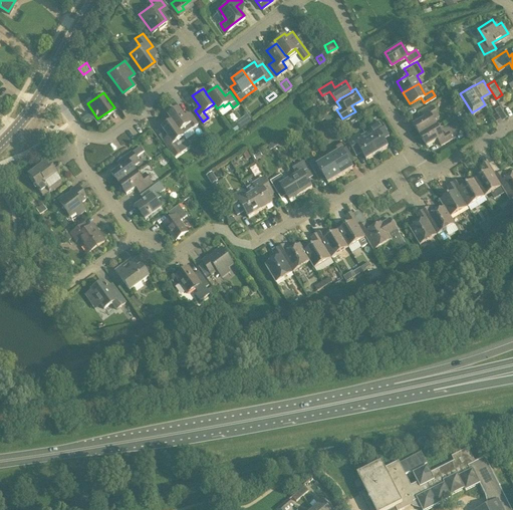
[(420,110),(423,116),(413,122),(419,134),(436,123),(432,117),(438,114),(431,103),(420,110)]
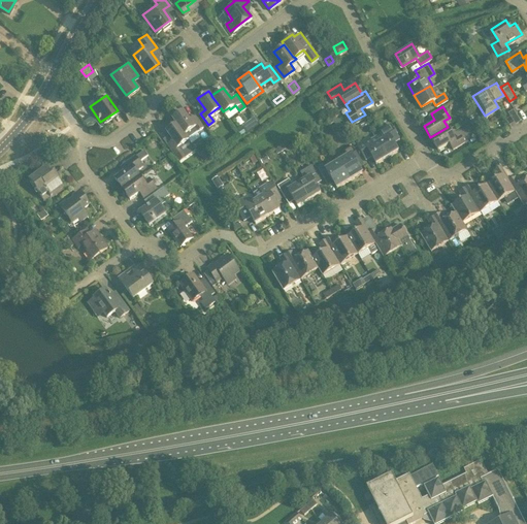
[(187,135),(196,129),(202,125),(194,113),(189,118),(182,108),(171,117),(175,122),(184,132),(187,135)]
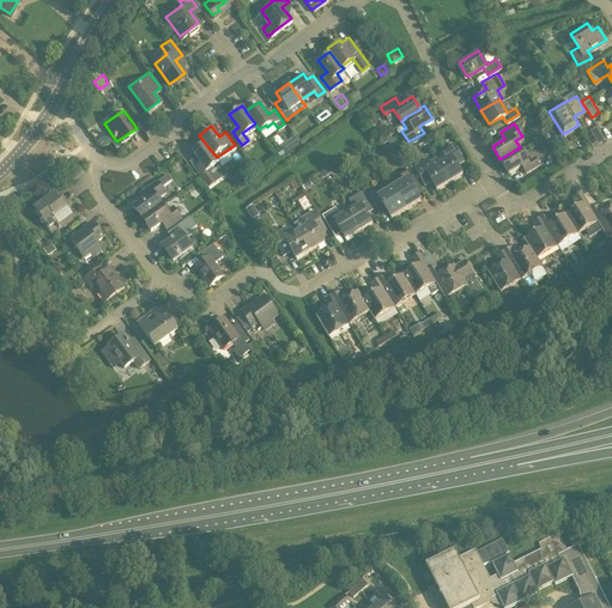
[(298,139),(294,133),(288,138),(292,144),(298,139)]
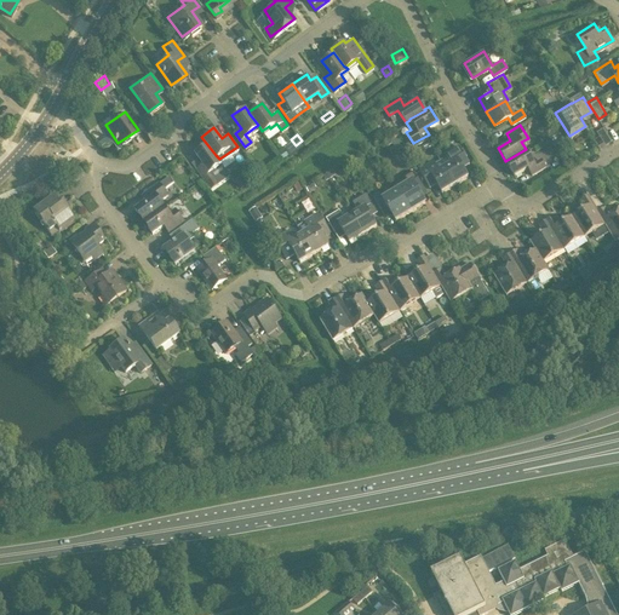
[(206,143),(194,151),(202,162),(195,167),(205,180),(212,174),(208,170),(221,161),(219,159),(216,155),(206,143)]
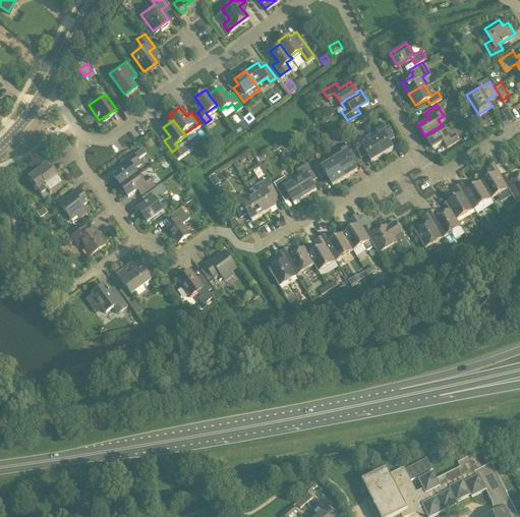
[(373,129),(368,132),(381,153),(392,147),(385,136),(391,132),(384,120),(371,127),(373,129)]
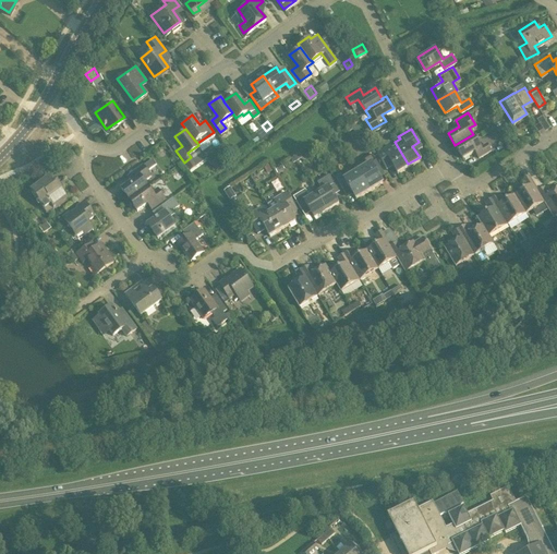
[(473,134),(455,145),(462,156),(473,149),(477,155),(489,148),(485,141),(480,145),(473,134)]
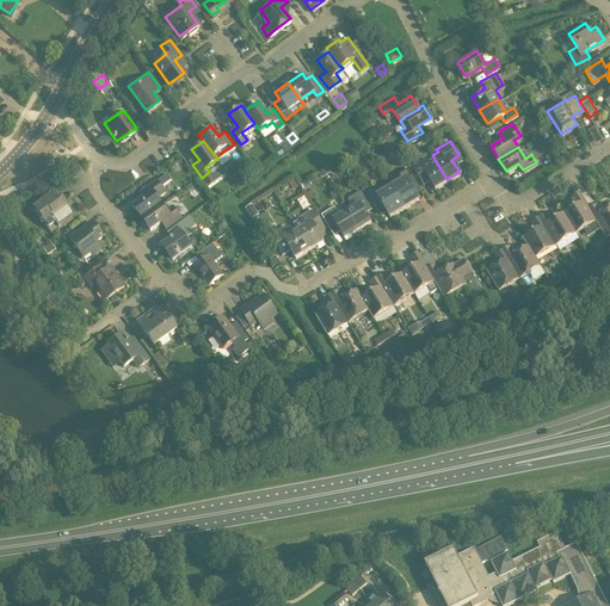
[(432,155),(426,159),(425,156),(412,165),(420,179),(426,174),(433,187),(447,179),(432,155)]
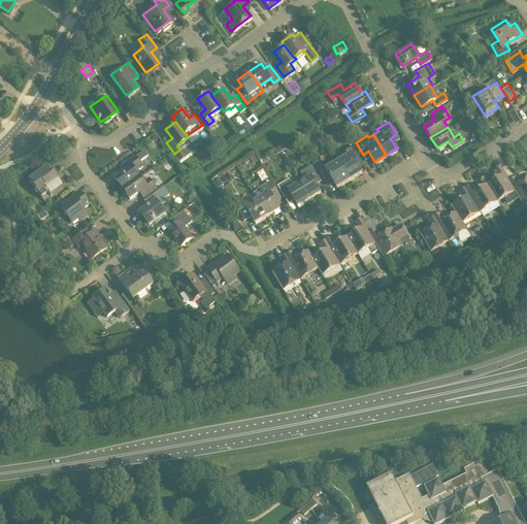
[(346,146),(350,152),(337,160),(348,177),(361,170),(355,161),(360,158),(352,143),(346,146)]
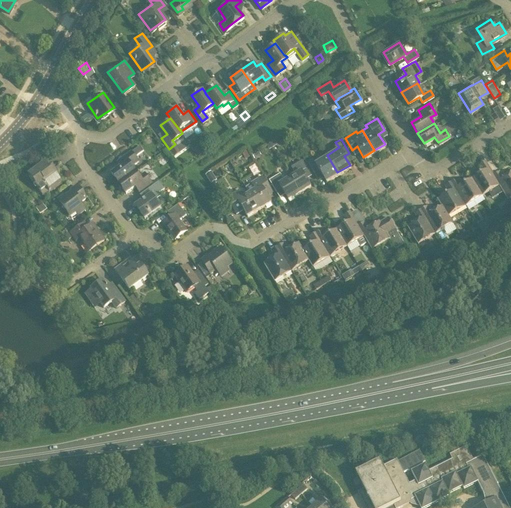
[(118,157),(122,162),(110,170),(118,181),(134,169),(130,163),(137,159),(130,149),(118,157)]
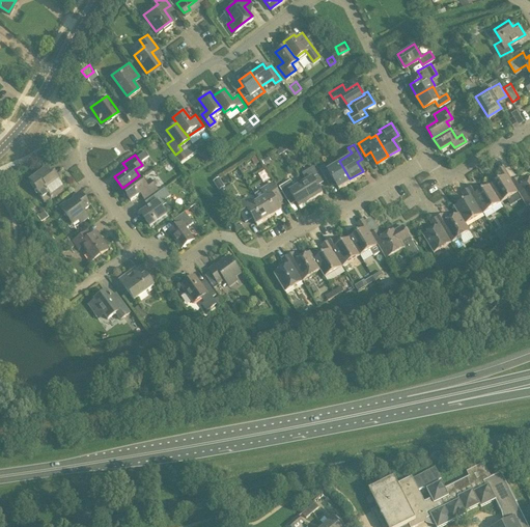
[(339,161),(327,168),(324,163),(318,166),(327,181),(332,177),(337,187),(350,178),(339,161)]
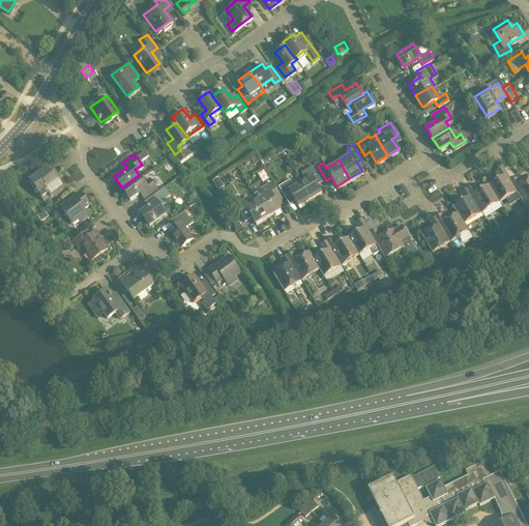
[(300,170),(304,177),(299,181),(309,197),(320,191),(314,179),(319,176),(312,164),(300,170)]
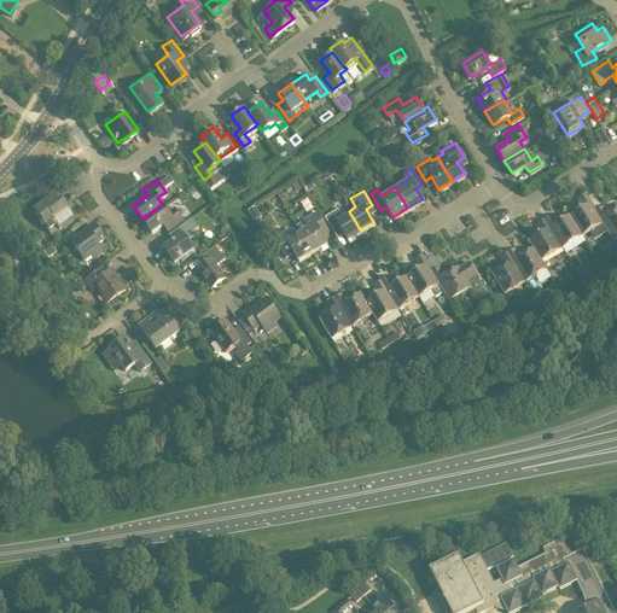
[(582,204),(569,212),(582,233),(603,221),(603,220),(594,208),(595,208),(585,191),(577,196),(582,204)]
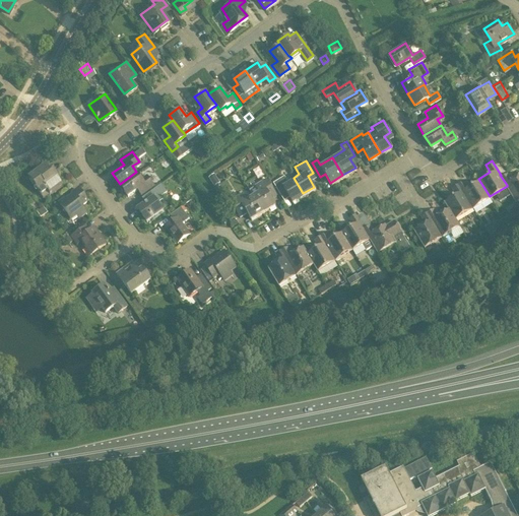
[(42,195),(47,191),(61,181),(50,166),(48,168),(44,163),(26,175),(42,195)]
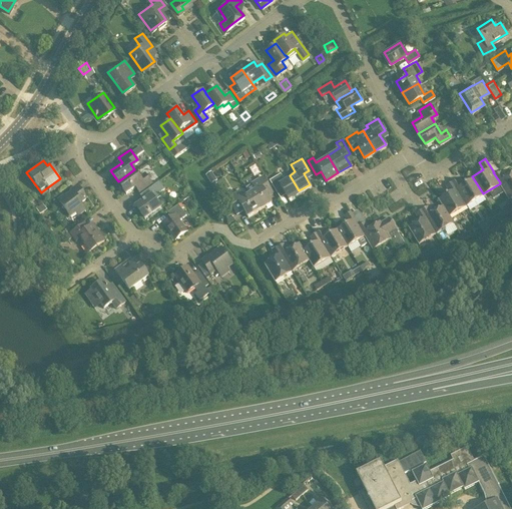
[(500,168),(494,172),(493,172),(500,182),(500,183),(508,196),(511,193),(511,169),(504,175),(500,168)]
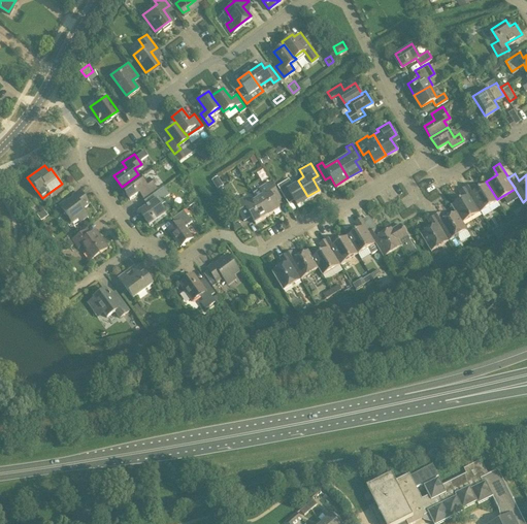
[(138,174),(122,187),(129,197),(140,188),(144,193),(155,186),(147,175),(142,179),(138,174)]
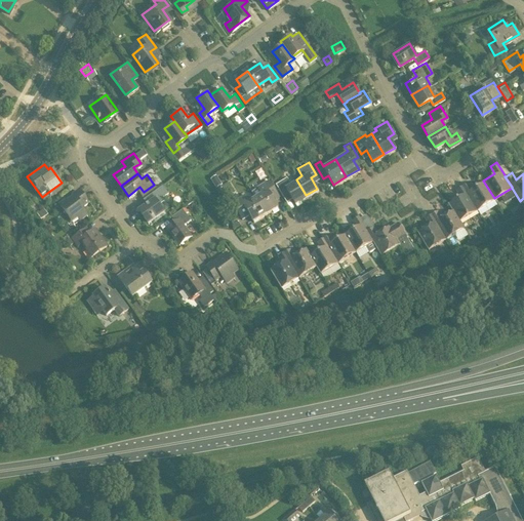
[(220,182),(214,173),(209,176),(215,185),(220,182)]
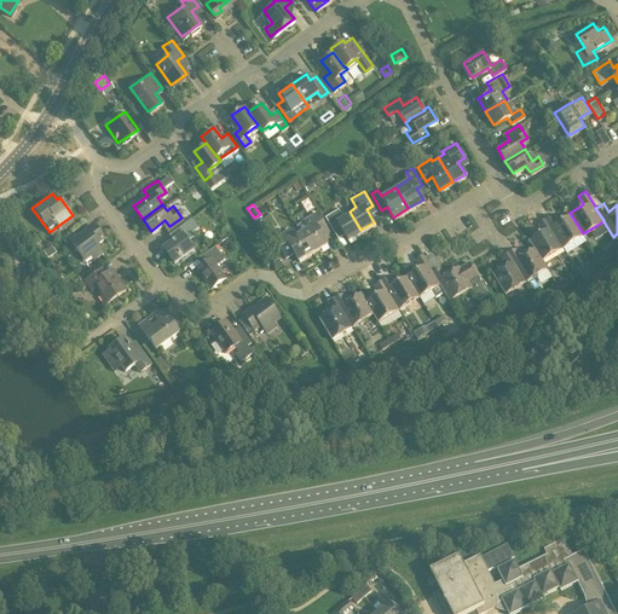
[(350,212),(342,215),(338,207),(324,215),(333,230),(340,226),(347,238),(361,230),(350,212)]
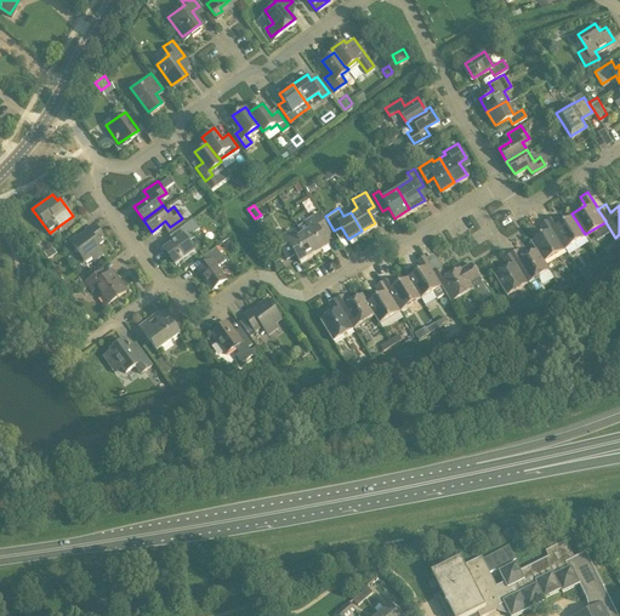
[(303,220),(308,227),(301,232),(313,251),(328,243),(323,234),(329,231),(317,211),(303,220)]
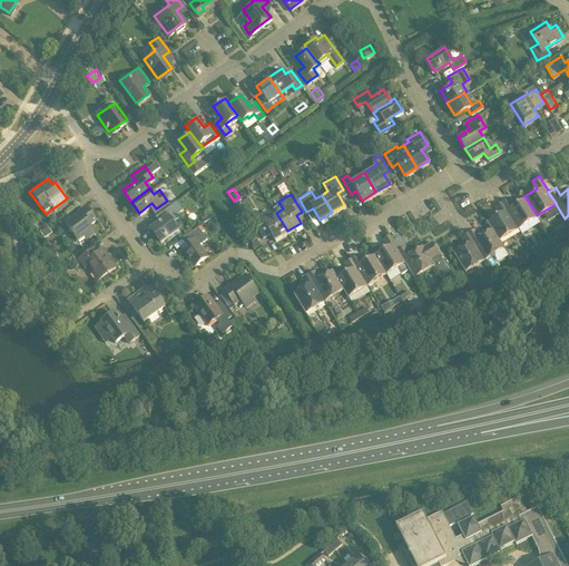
[(508,196),(501,199),(518,226),(537,215),(525,196),(512,204),(508,196)]
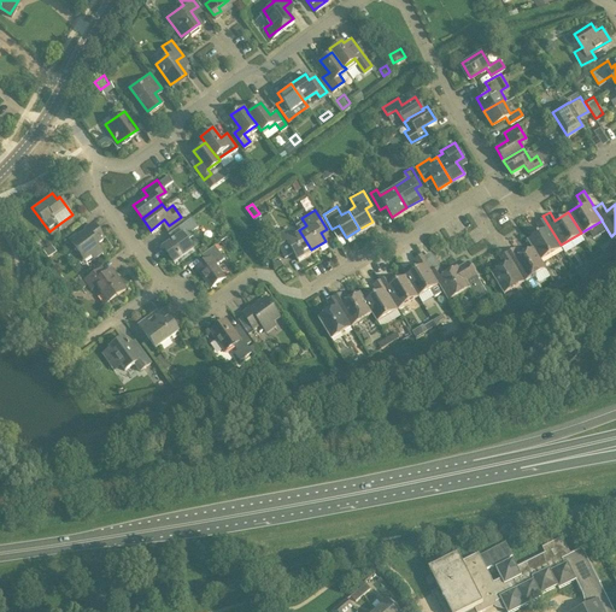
[(535,221),(540,229),(526,237),(532,246),(532,245),(539,258),(540,258),(561,245),(543,216),(535,221)]
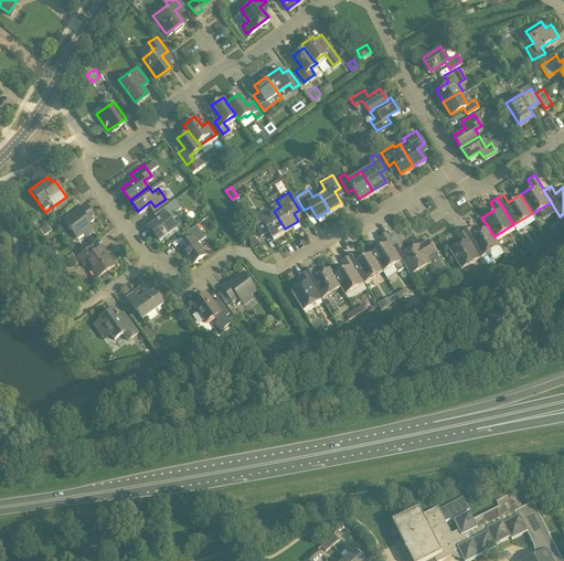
[(91,228),(86,221),(93,217),(83,202),(62,217),(76,236),(82,232),(83,233),(91,228)]
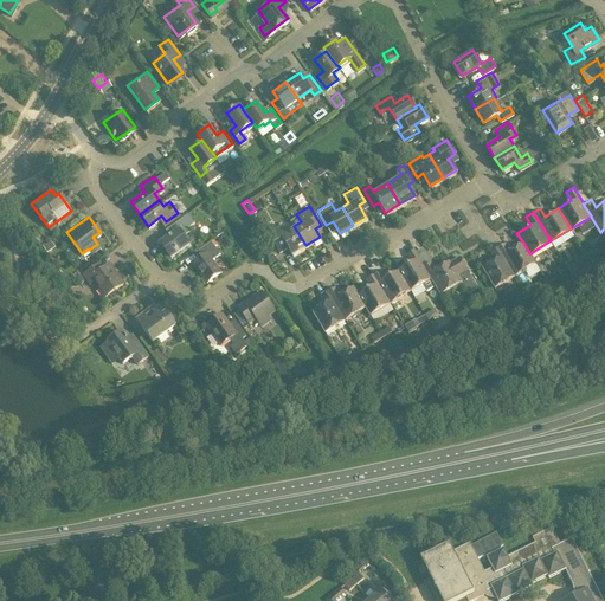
[(182,223),(178,226),(159,240),(169,256),(188,241),(181,231),(186,227),(182,223)]
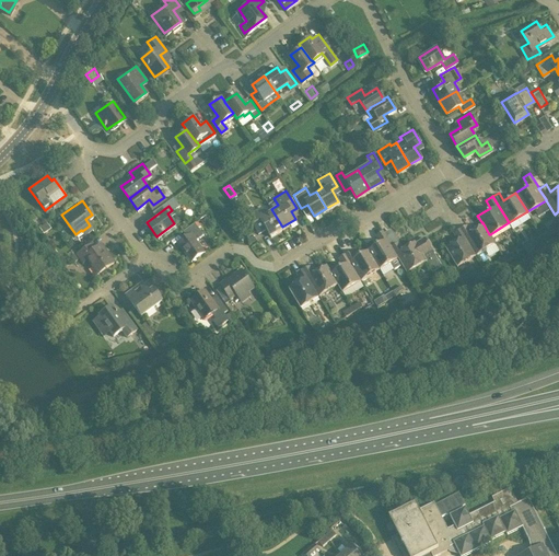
[(271,209),(265,213),(260,206),(247,215),(257,232),(265,227),(269,234),(282,227),(271,209)]
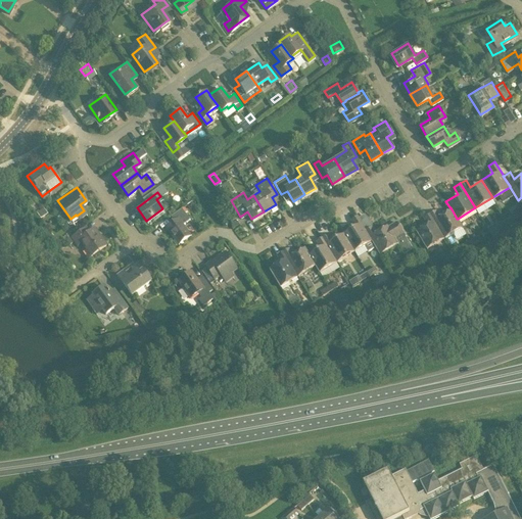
[(170,214),(174,219),(164,225),(177,242),(190,233),(179,217),(185,213),(180,205),(170,214)]
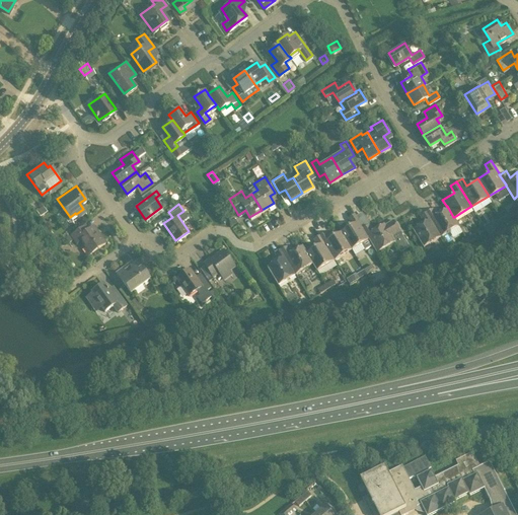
[(447,206),(447,207),(436,213),(432,206),(426,210),(440,234),(458,223),(454,217),(453,217),(447,206)]
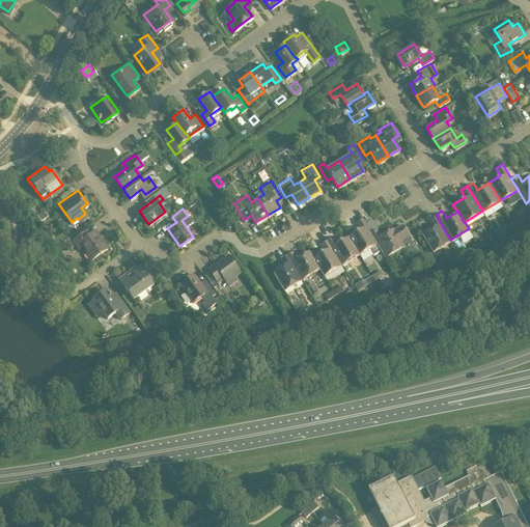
[(428,219),(433,226),(422,232),(433,250),(450,240),(436,215),(428,219)]
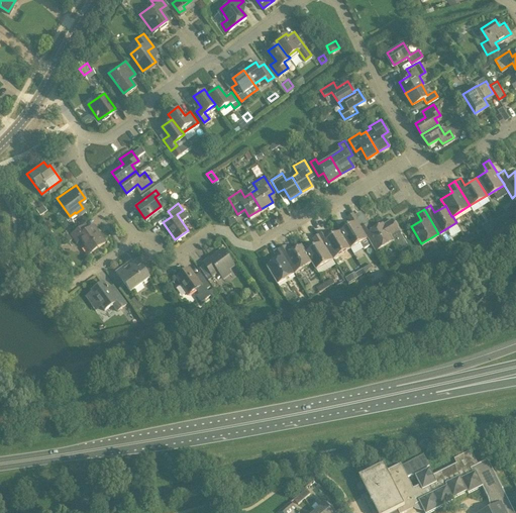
[(506,209),(498,214),(501,218),(508,214),(506,209)]
